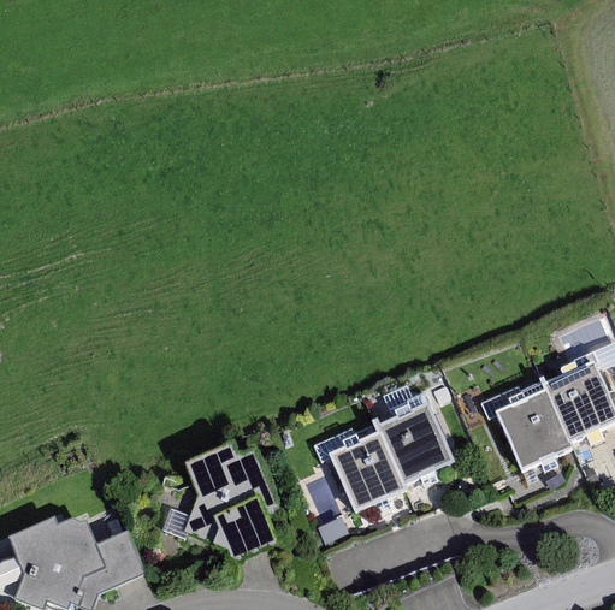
[(614,409),(596,365),(544,386),(548,395),(569,446),(614,427),(614,409)]
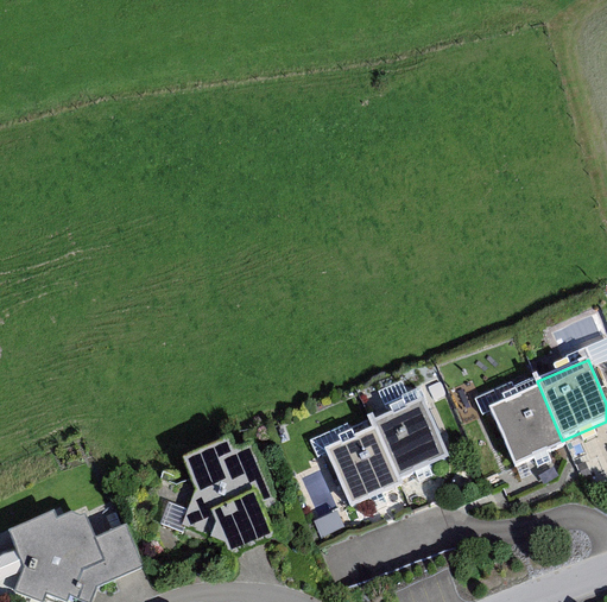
[(541,390),(491,411),(516,468),(566,449),(562,441),(541,390)]
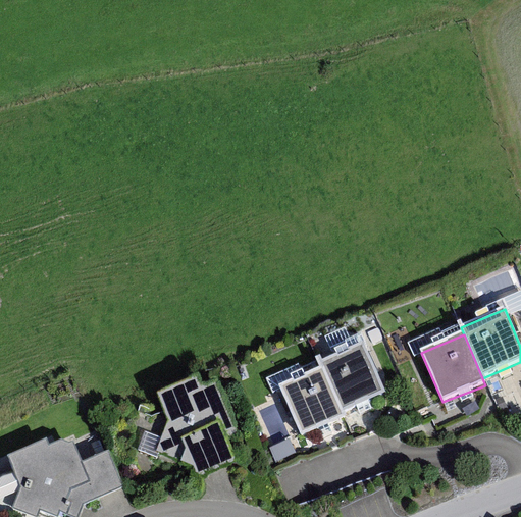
[(363,341),(319,359),(322,366),(341,410),(384,392),(363,341)]
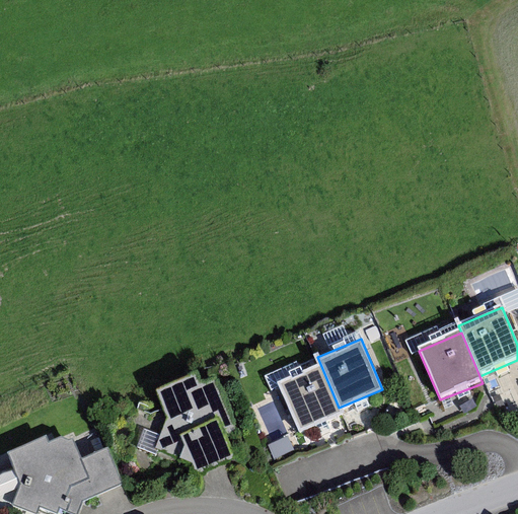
[(320,364),(277,382),(298,431),(341,415),(339,408),(320,364)]
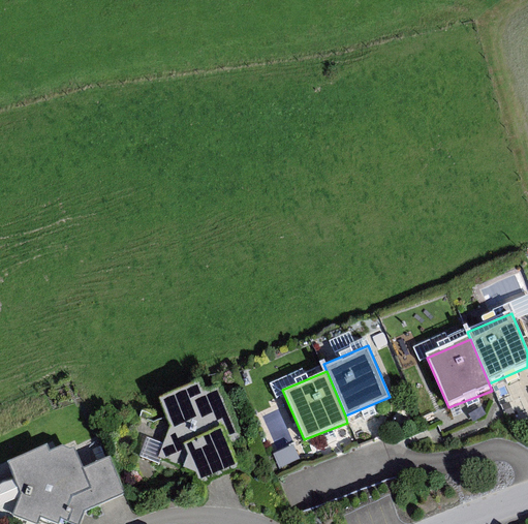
[(194,381),(158,399),(169,424),(157,456),(194,469),(197,478),(235,463),(223,434),(234,430),(216,387),(194,381)]
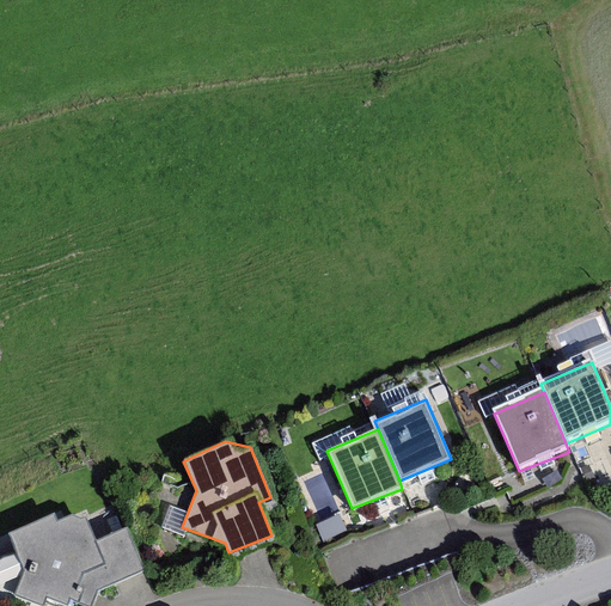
[(50,514),(7,533),(24,573),(10,599),(71,605),(90,605),(92,591),(142,569),(124,526),(96,538),(83,509),(54,522),(50,514)]
